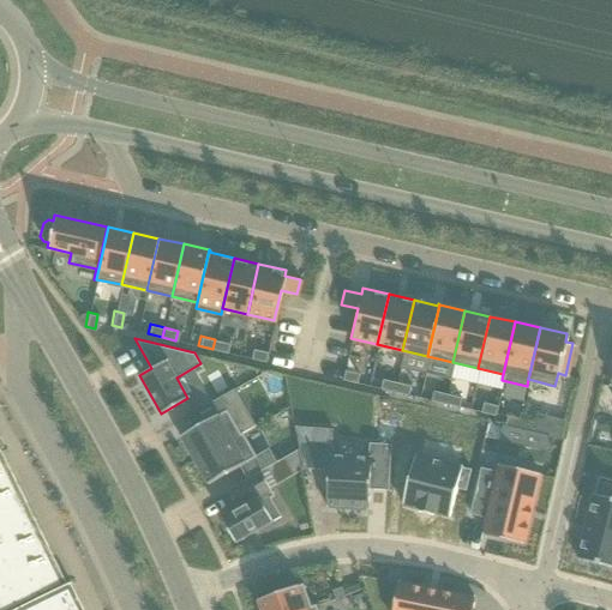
[(228,343),(215,339),(213,349),(226,352),(228,343)]
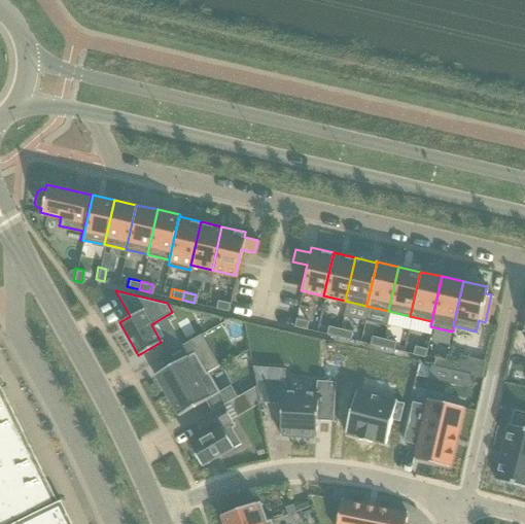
[(214,307),(226,310),(229,302),(216,299),(214,307)]
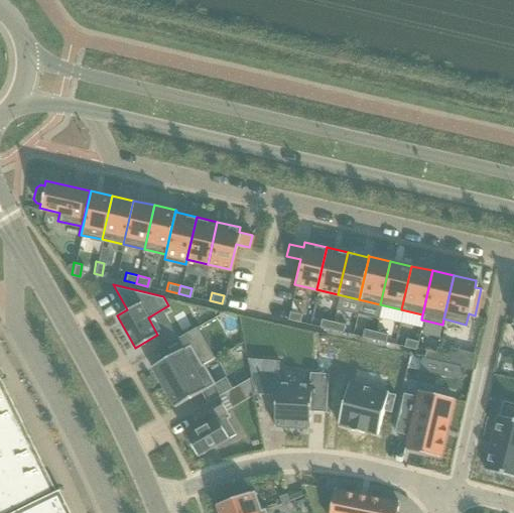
[(286,318),(298,321),(300,312),(288,310),(286,318)]
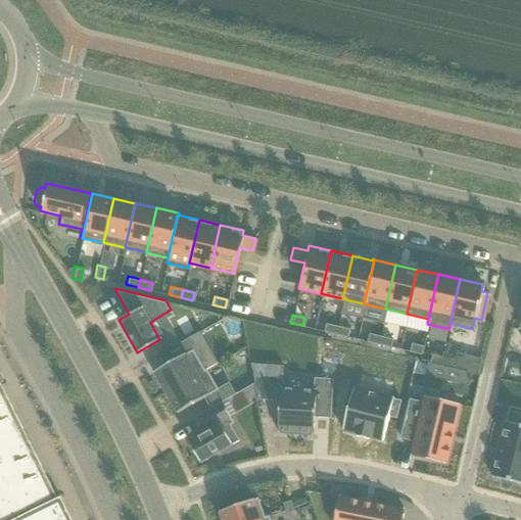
[(334,333),(336,325),(325,322),(323,330),(334,333)]
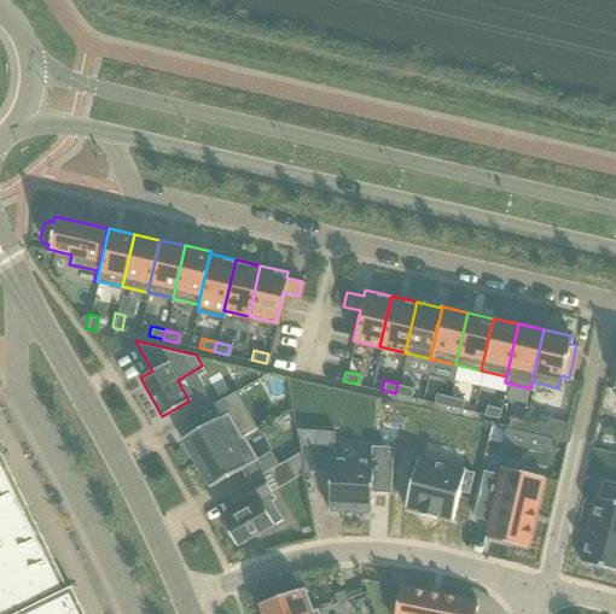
[(412,386),(397,384),(395,393),(410,396),(412,386)]
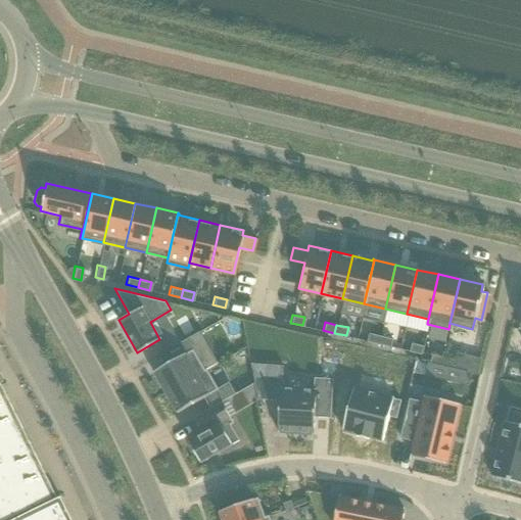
[(377,343),(379,334),(368,332),(366,340),(377,343)]
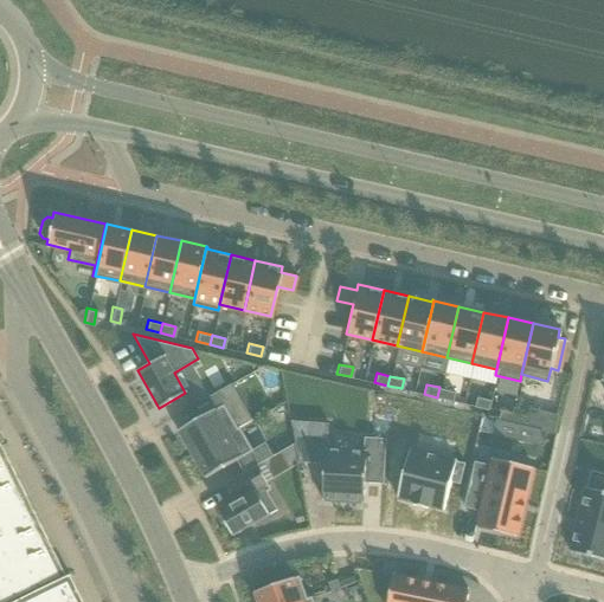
[(454,390),(439,387),(437,397),(451,400),(454,390)]
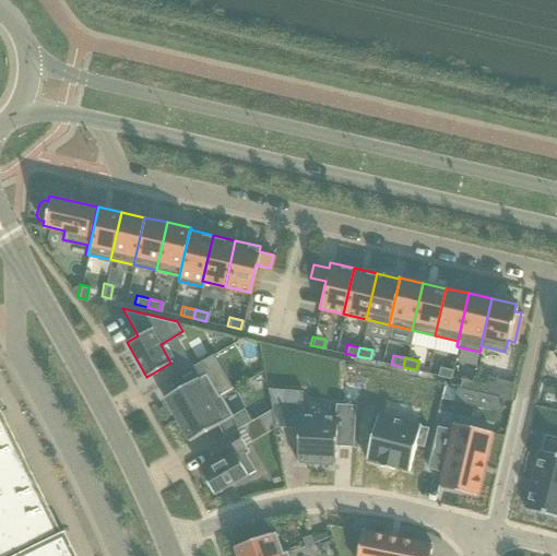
[(437,375),(450,377),(451,368),(438,365),(437,375)]
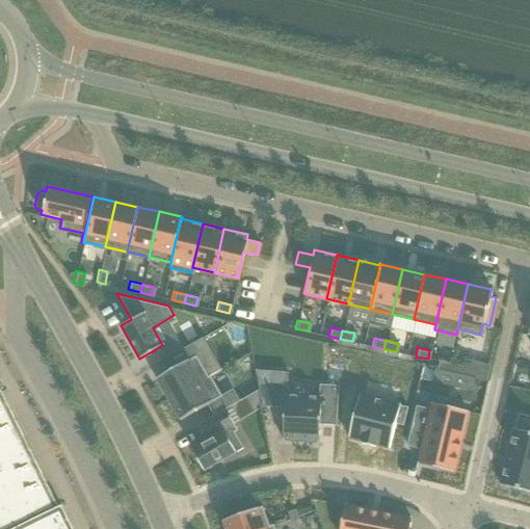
[(155,377),(167,398),(209,374),(208,373),(207,374),(194,353),(155,377)]
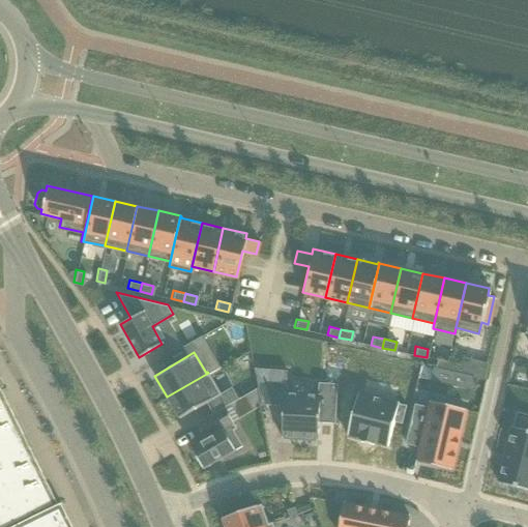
[(446,369),(448,360),(436,357),(434,366),(446,369)]
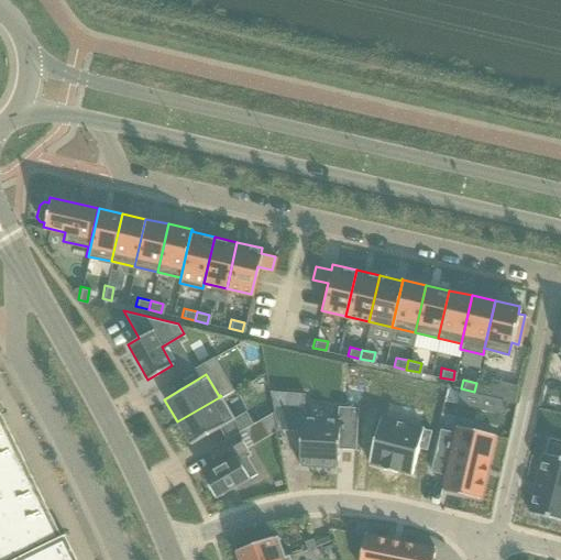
[(490,386),(476,383),(474,392),(483,394),(487,395),(490,386)]
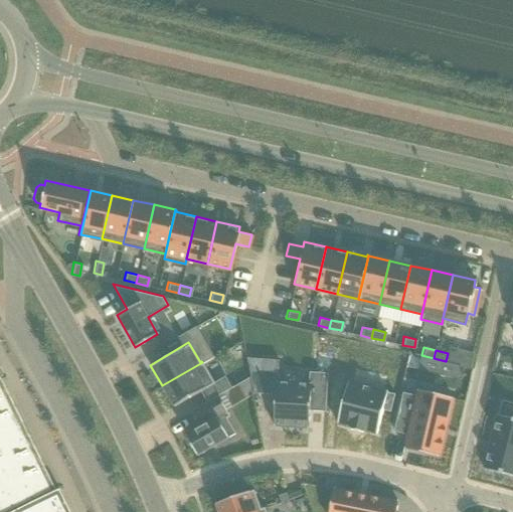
[(278,357),(245,355),(251,391),(274,392),(272,423),(307,425),(308,408),(324,409),(326,371),(308,370),(307,382),(276,380),(278,357)]
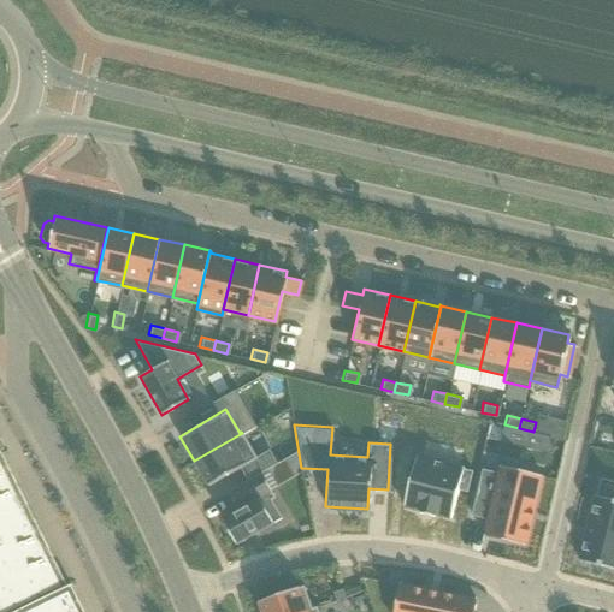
[(545,451),(549,435),(533,432),(529,431),(519,428),(505,425),(502,425),(499,440),(545,451)]
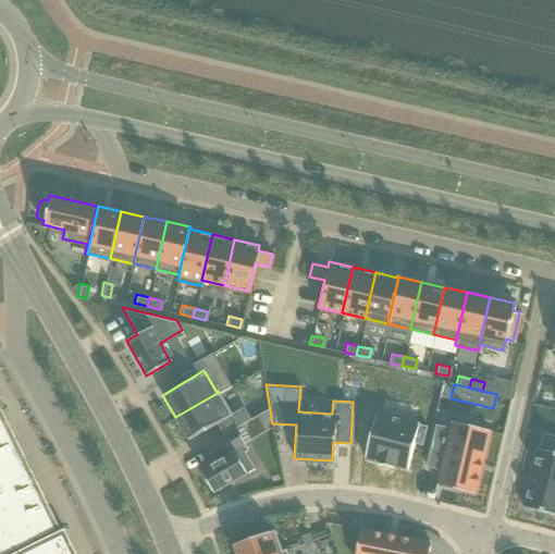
[(219,392),(175,417),(187,439),(216,422),(222,433),(234,426),(248,418),(243,407),(231,414),(219,392)]
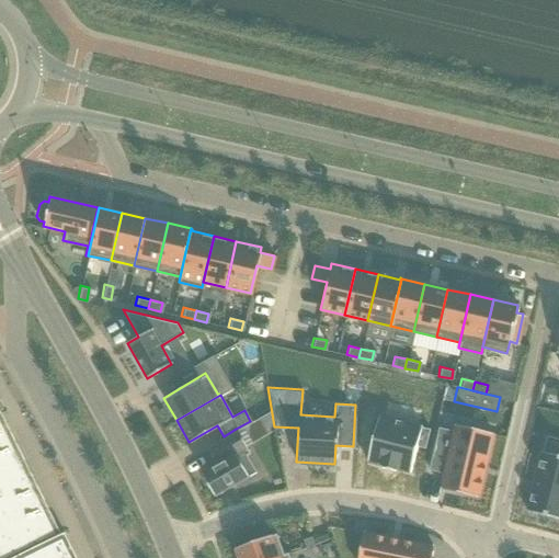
[(0,557),(73,557),(64,545),(63,546),(57,535),(59,534),(0,413),(0,557)]
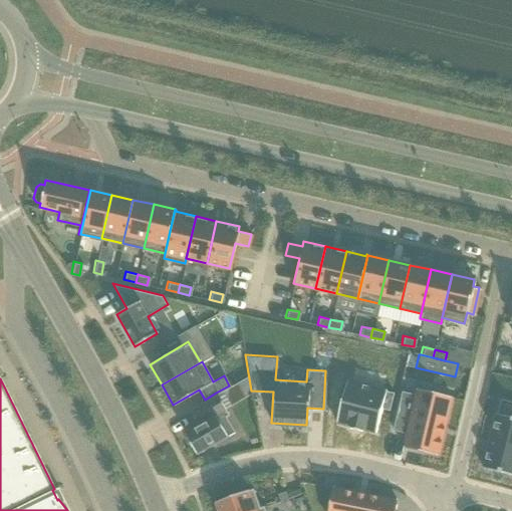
[(345,379),(334,421),(348,425),(348,427),(359,430),(360,428),(374,431),(380,408),(389,410),(393,392),(345,379)]
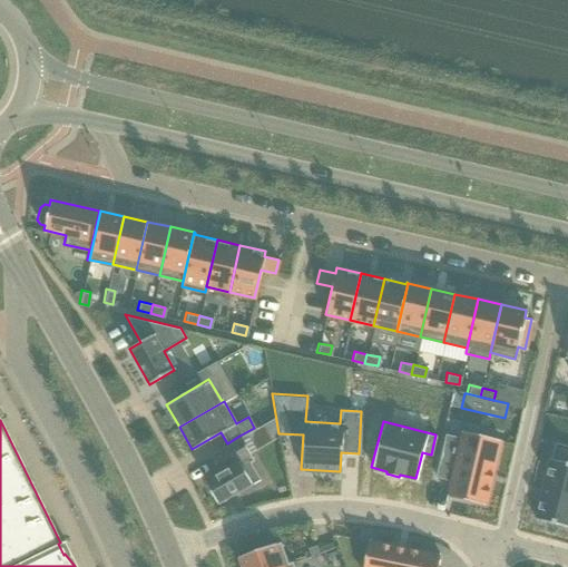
[(444,433),(436,476),(450,479),(447,495),(485,504),(500,439),(461,430),(460,438),(444,433)]
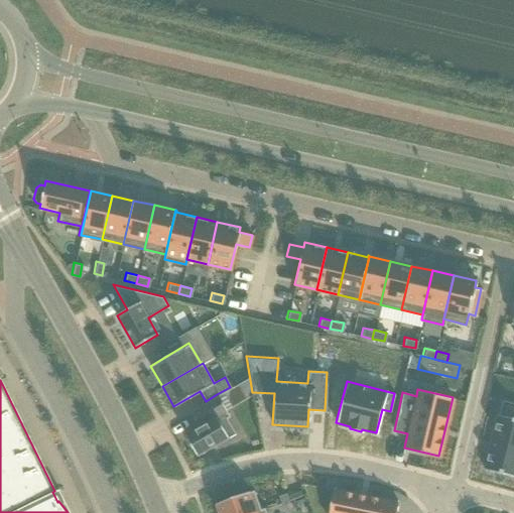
[(199,426),(184,434),(196,456),(235,432),(226,417),(229,415),(217,395),(189,410),(199,426)]
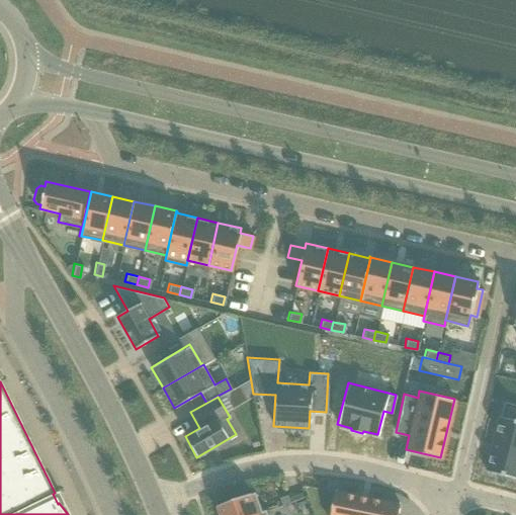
[(499,415),(485,469),(515,478),(515,408),(513,419),(499,415)]
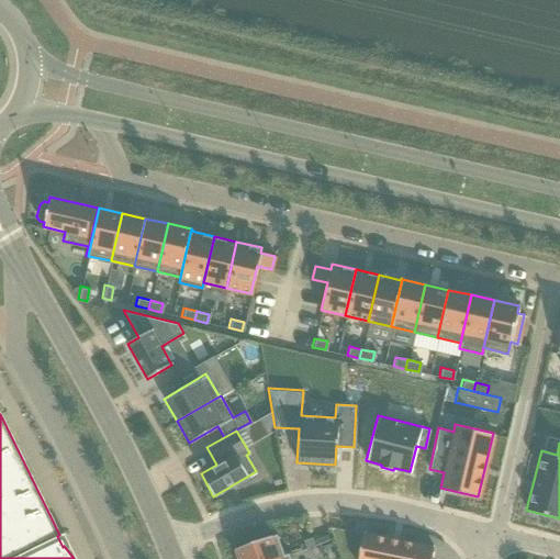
[(357,558),(429,558),(433,546),(362,532),(357,558)]
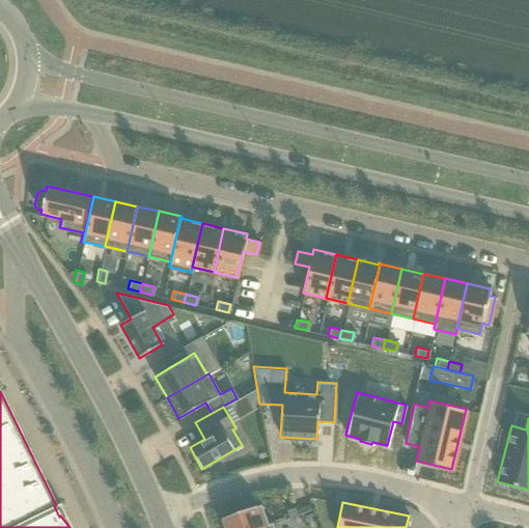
[(256,527),(272,523),(271,522),(268,523),(260,503),(221,518),(224,527),(256,527)]
